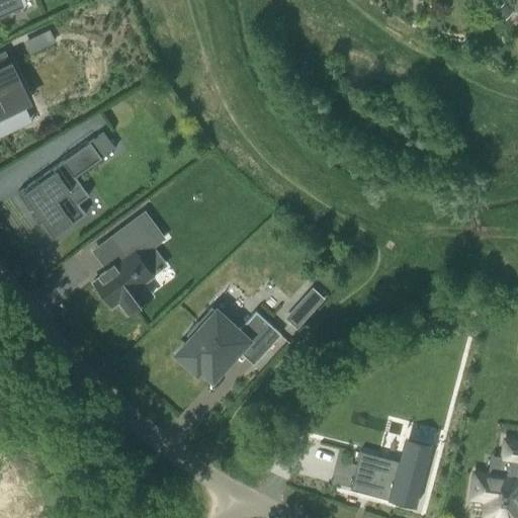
[(0,0),(0,15),(22,5),(20,0),(0,0)]
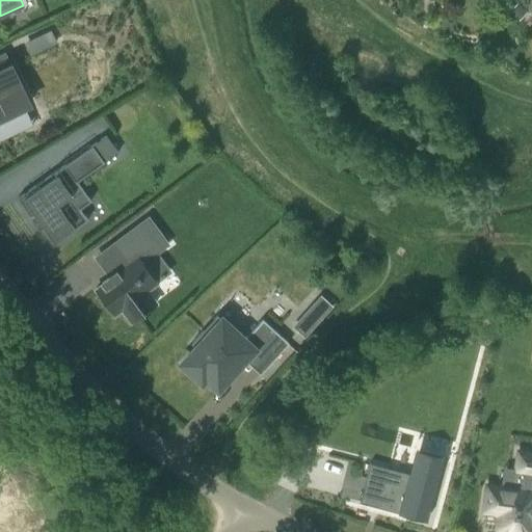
[(50,32),(31,41),(36,52),(55,43),(50,32)]
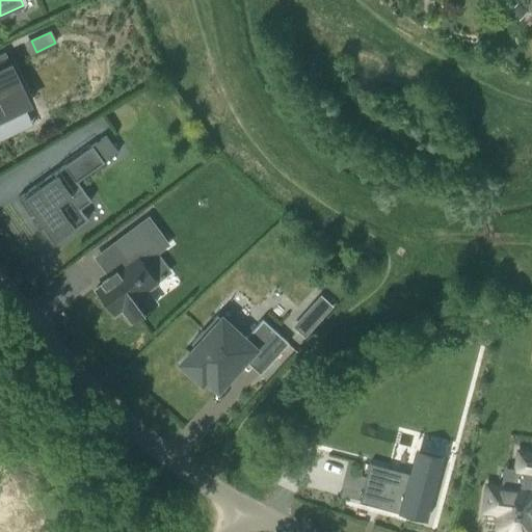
[(0,138),(30,125),(23,108),(29,105),(4,53),(0,55),(0,138)]
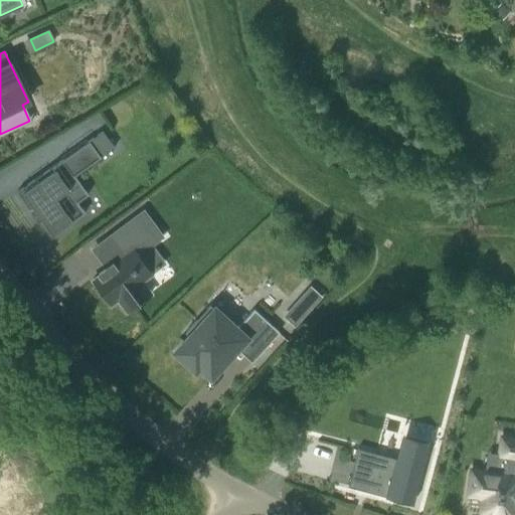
[(102,132),(87,142),(99,159),(114,148),(102,132)]
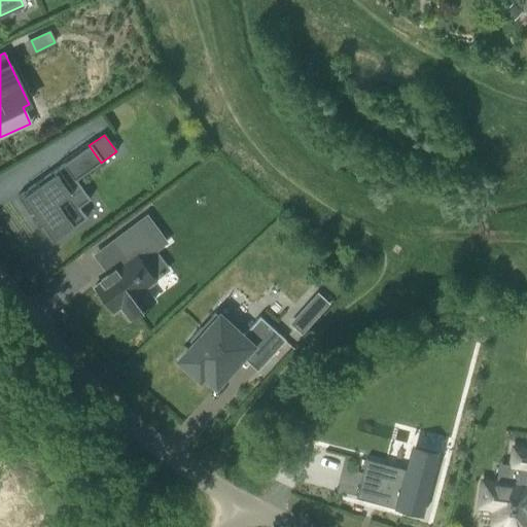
[(64,163),(16,197),(30,215),(33,214),(39,222),(36,224),(49,244),(73,226),(57,203),(79,186),(64,163)]
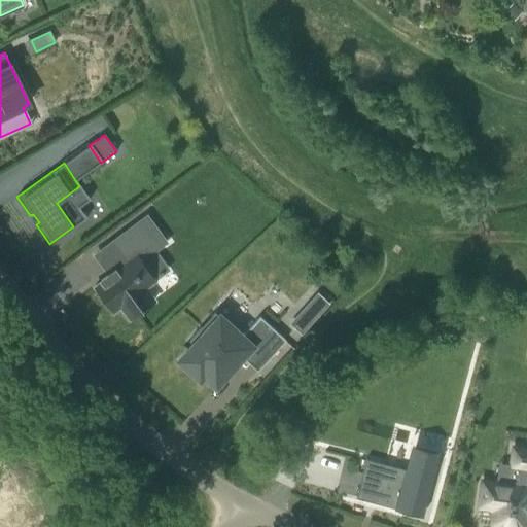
[(100,281),(101,281),(101,282),(100,282),(95,286),(113,312),(119,308),(129,319),(146,306),(154,301),(145,288),(155,281),(154,281),(140,261),(166,242),(146,216),(114,240),(130,260),(118,269),(117,268),(114,270),(107,275),(100,281)]
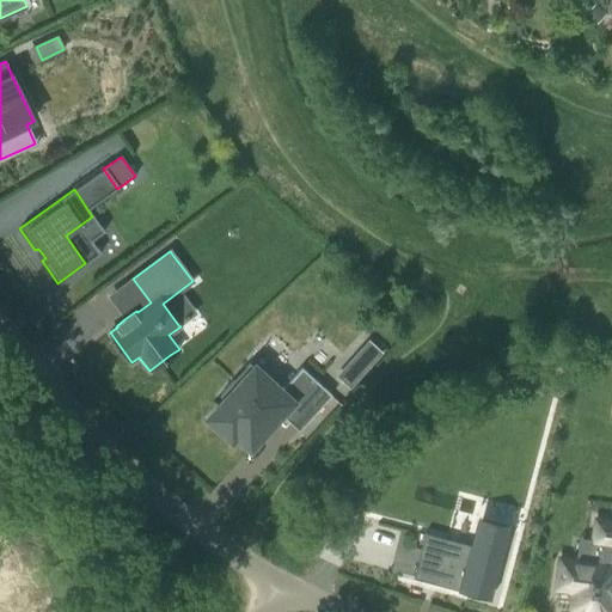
[(342,374),(356,387),(390,350),(375,337),(342,374)]
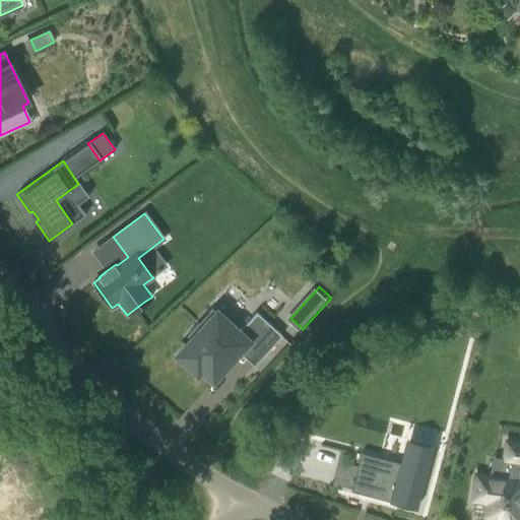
[(225,354),(229,358),(242,343),(259,360),(281,336),(256,313),(237,333),(209,309),(183,336),(188,340),(174,356),(193,373),(196,369),(208,380),(219,368),(216,365),(225,354)]
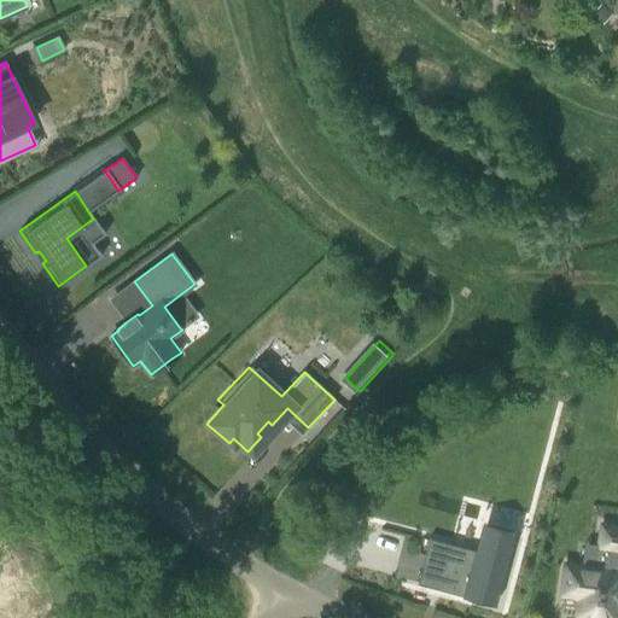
[(596,569),(581,567),(565,565),(561,593),(579,596),(577,614),(601,617),(614,617),(617,602),(617,601),(617,526),(601,525),(599,544),(599,547),(600,547),(596,569)]
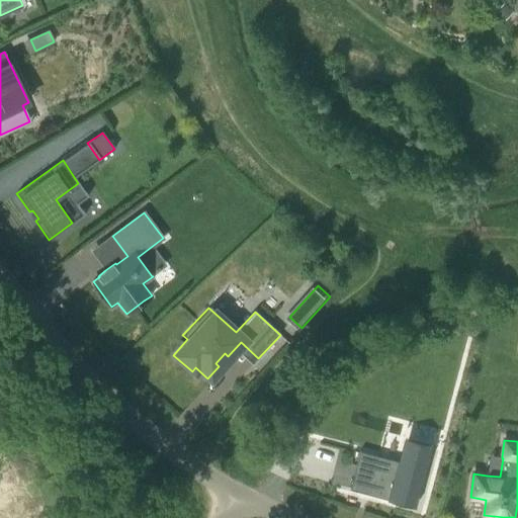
[(359,453),(356,466),(373,471),(366,495),(415,508),(430,450),(406,444),(400,464),(359,453)]
